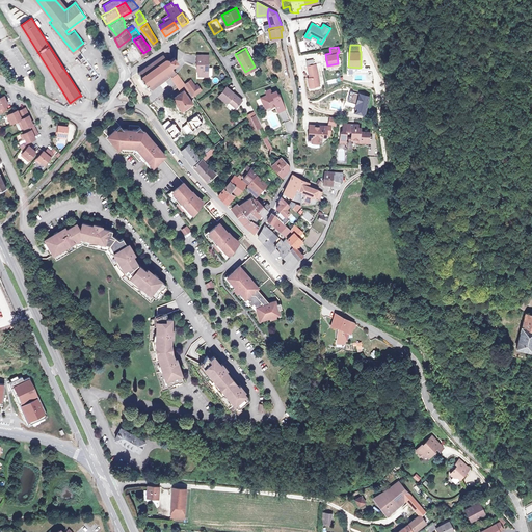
[(171,73),(175,71),(173,68),(174,62),(177,60),(174,55),(170,57),(165,56),(163,53),(138,71),(137,71),(138,72),(143,79),(149,88),(153,85),(155,84),(171,73)]
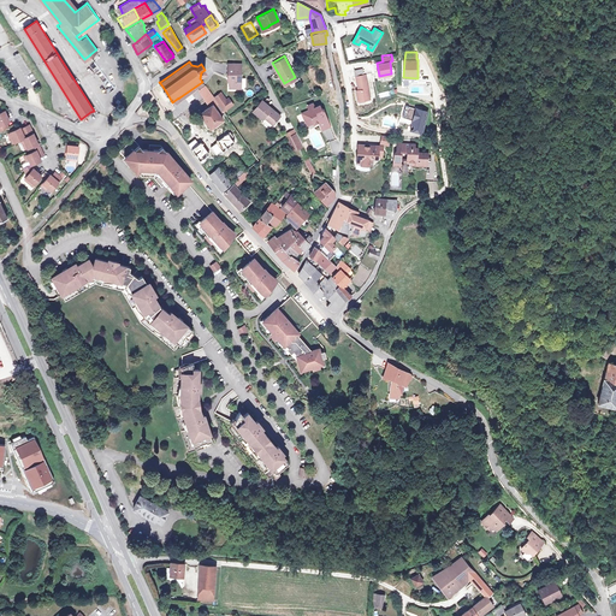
[(240,84),(240,61),(226,61),(226,73),(229,73),(229,84),(240,84)]
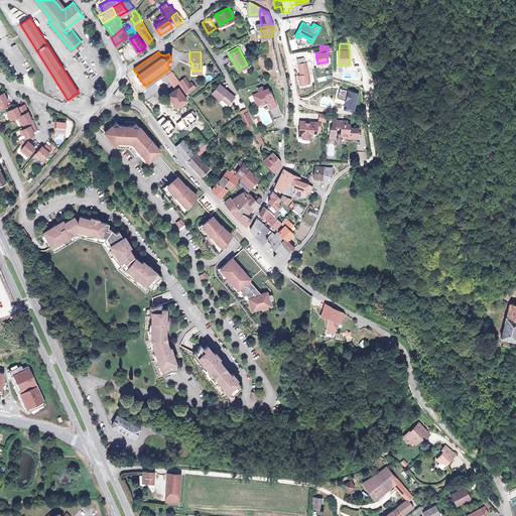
[(304,56),(296,57),(297,62),(298,62),(300,75),(298,75),(300,84),(310,82),(306,60),(305,61),(304,56)]
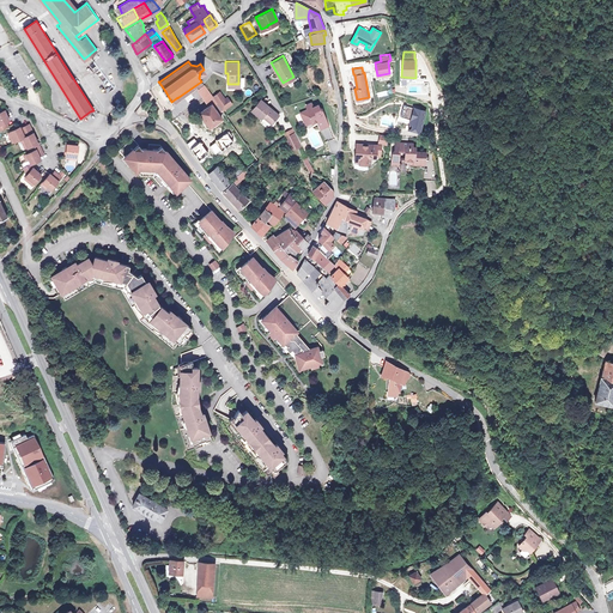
[(225,114),(222,109),(219,105),(204,84),(200,86),(201,87),(199,89),(208,103),(199,111),(210,126),(225,114)]
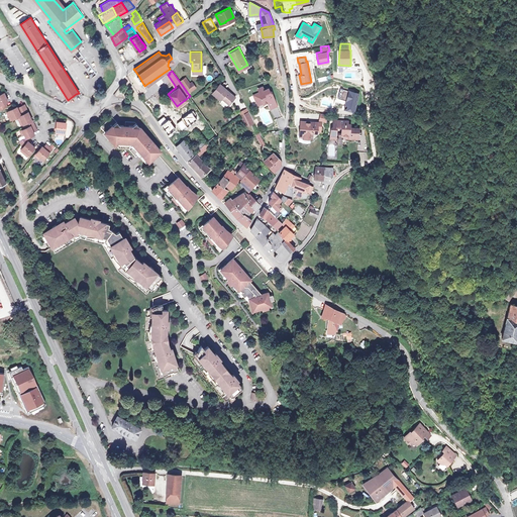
[(187,83),(183,77),(179,80),(186,89),(187,91),(195,86),(191,81),(187,83)]
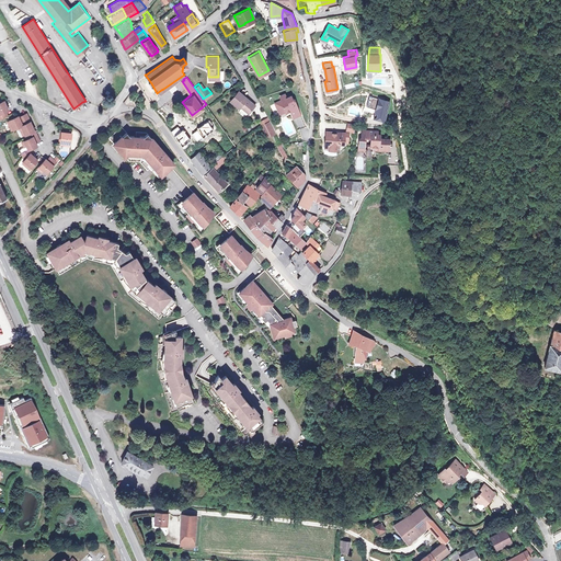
[(239,104),(248,111),(254,103),(238,90),(230,99),(238,105),(239,104)]
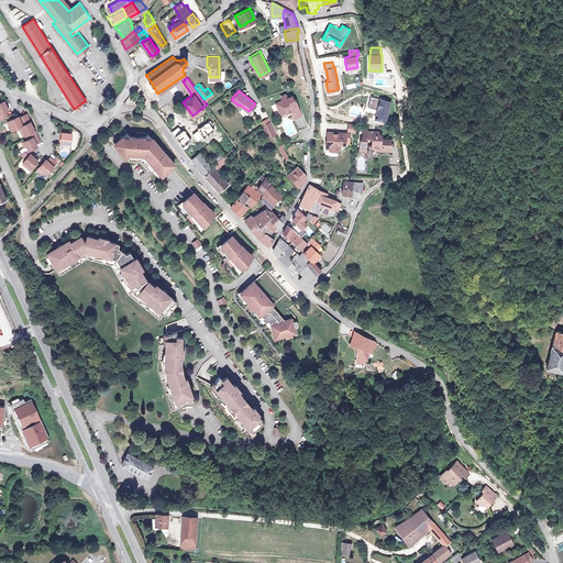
[(300,113),(296,101),(294,101),(293,98),(290,95),(286,96),(286,95),(280,98),(282,99),(275,101),(279,112),(285,110),(285,111),(289,109),(293,117),(300,113)]
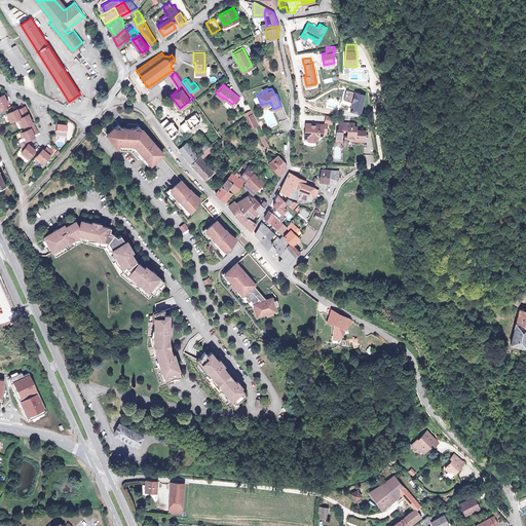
[(355,91),(346,88),(343,99),(352,102),(350,109),(360,112),(365,95),(360,92),(360,94),(355,92),(355,91)]
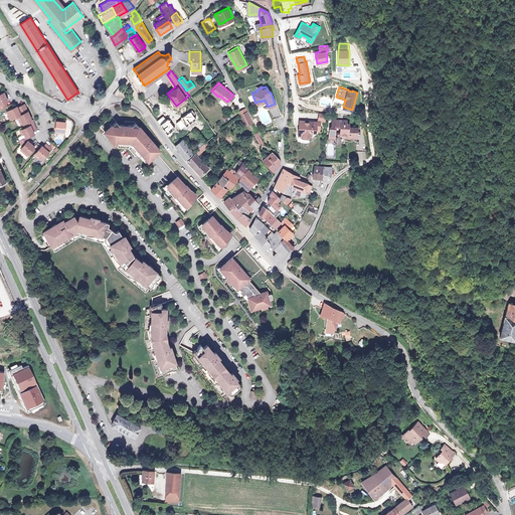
[(24,113),(17,116),(19,121),(21,120),(23,123),(28,121),(29,123),(32,121),(32,119),(31,119),(24,104),(20,105),(24,113)]
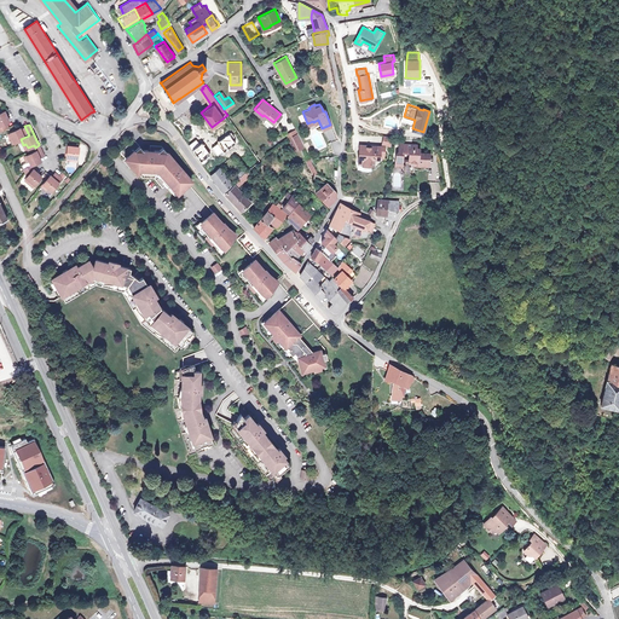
[(10,137),(12,143),(21,139),(29,136),(24,126),(21,128),(21,127),(10,132),(12,136),(10,137)]
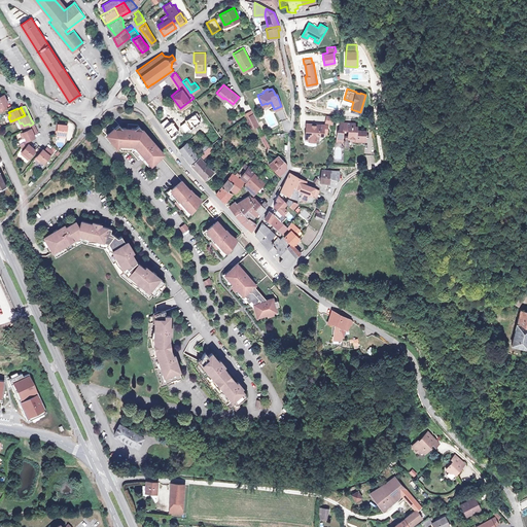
[(252,112),(249,115),(246,117),(248,123),(251,120),(254,127),(258,125),(252,112)]
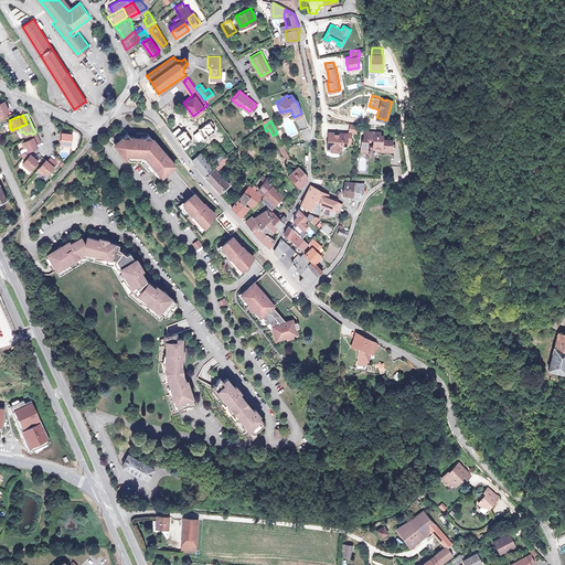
[(162,150),(155,141),(149,135),(146,138),(144,140),(140,139),(137,139),(135,139),(132,139),(130,136),(128,134),(123,127),(109,139),(116,145),(117,147),(120,150),(126,157),(130,162),(141,162),(149,171),(151,169),(153,171),(160,179),(162,176),(172,168),(176,164),(167,156),(166,156),(162,151),(162,150)]
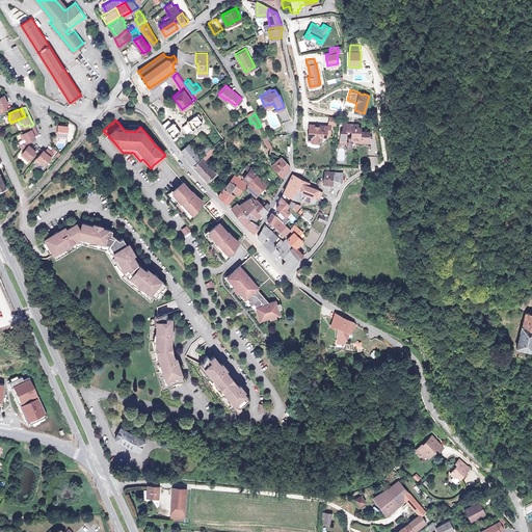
[(361,141),(362,133),(369,134),(369,131),(360,130),(361,128),(357,128),(357,123),(353,123),(353,122),(348,122),(348,123),(343,122),(343,131),(340,131),(340,141),(345,141),(346,129),(350,129),(351,130),(351,137),(353,140),(353,141),(361,141)]
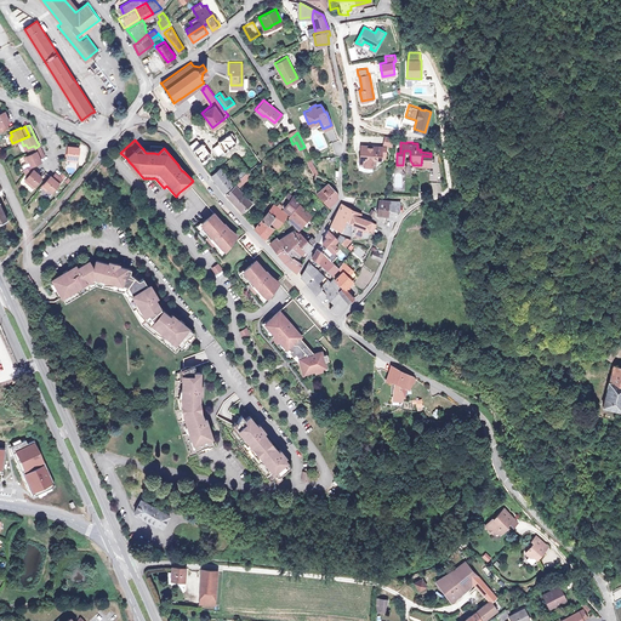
[(79,147),(68,144),(67,157),(70,157),(70,159),(78,160),(79,147)]
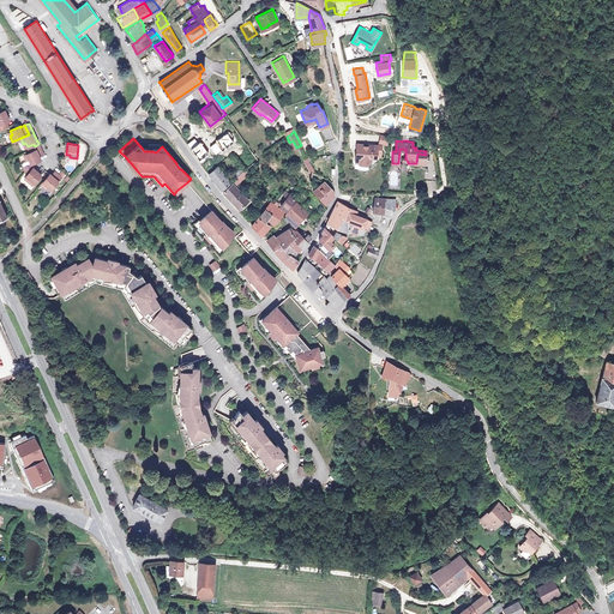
[(377,155),(377,144),(368,143),(367,144),(367,145),(363,145),(363,143),(356,143),(355,155),(360,155),(360,161),(360,163),(369,163),(371,156),(377,156),(377,155)]
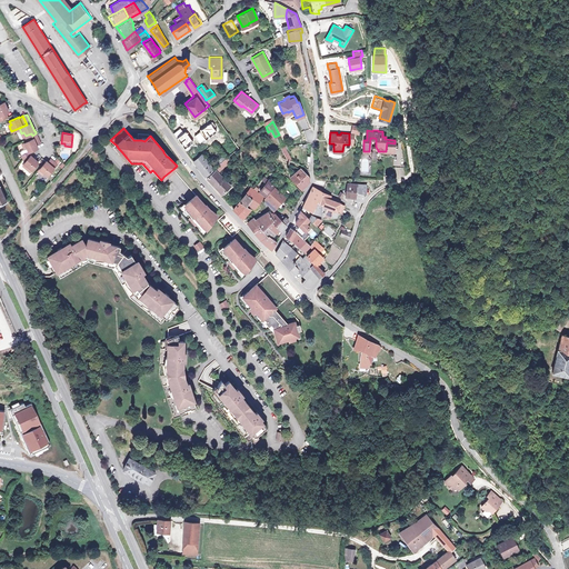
[(29,151),(38,147),(36,143),(40,142),(36,133),(32,136),(33,138),(22,142),(25,148),(27,147),(28,151),(29,151)]
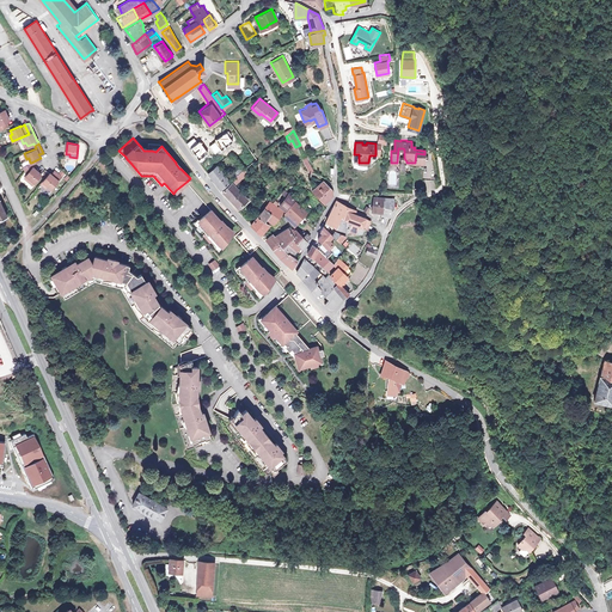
[(245,165),(256,159),(251,152),(240,158),(245,165)]
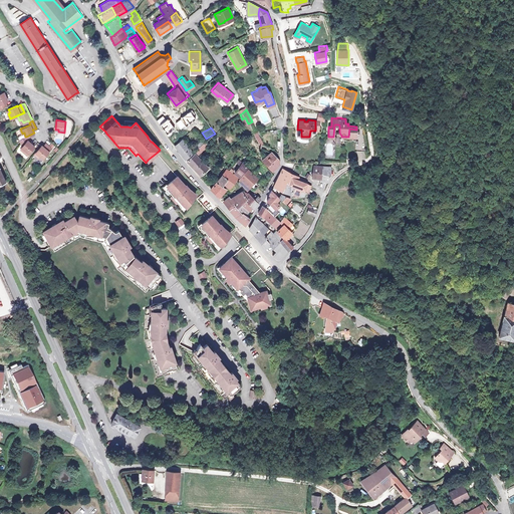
[(174,135),(179,141),(182,138),(185,136),(180,130),(174,135)]
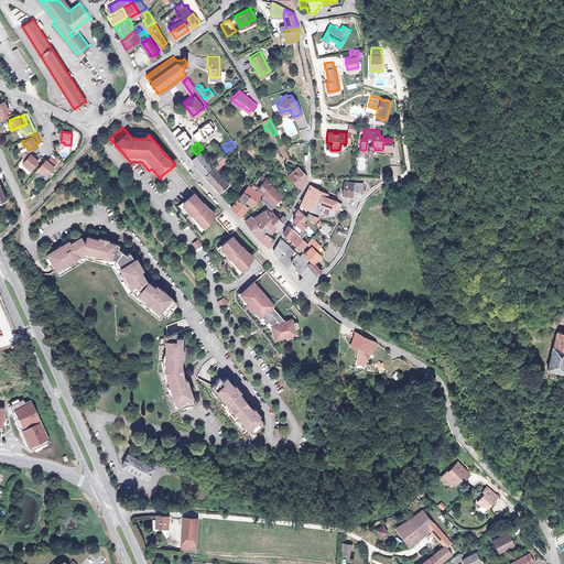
[(288,156),(282,144),(279,147),(284,158),(288,156)]
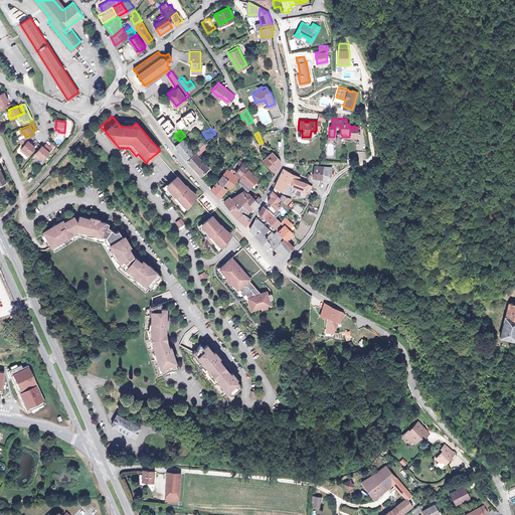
[(27,140),(26,137),(25,137),(24,138),(19,140),(21,143),(22,146),(21,147),(24,149),(23,151),(27,154),(34,146),(27,140)]
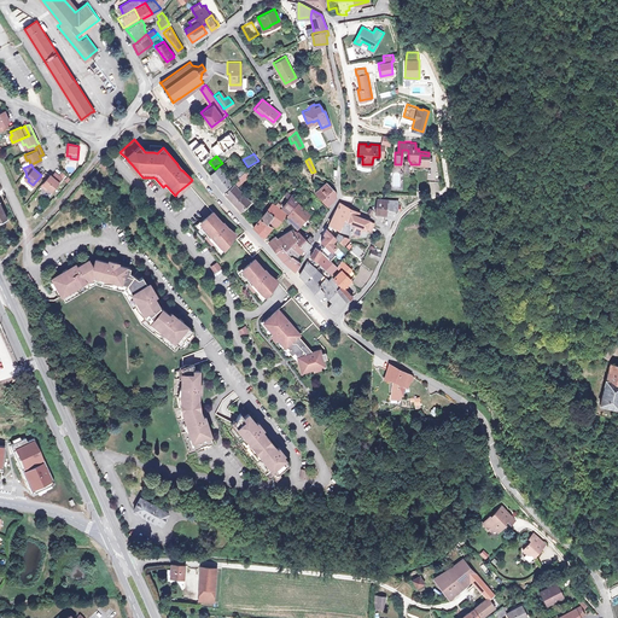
[(215,169),(210,173),(223,190),(232,181),(219,165),(215,169)]
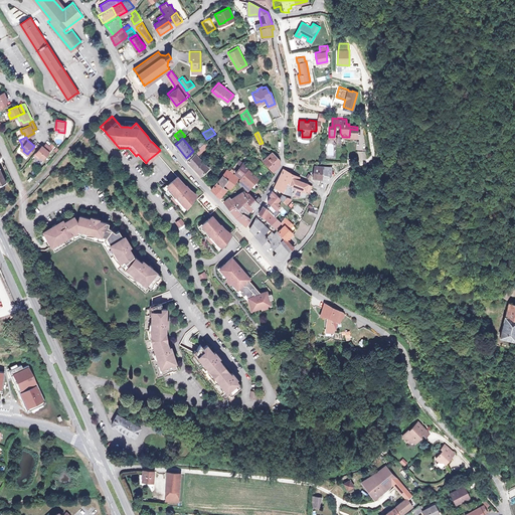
[(195,150),(202,145),(200,142),(193,148),(195,150)]
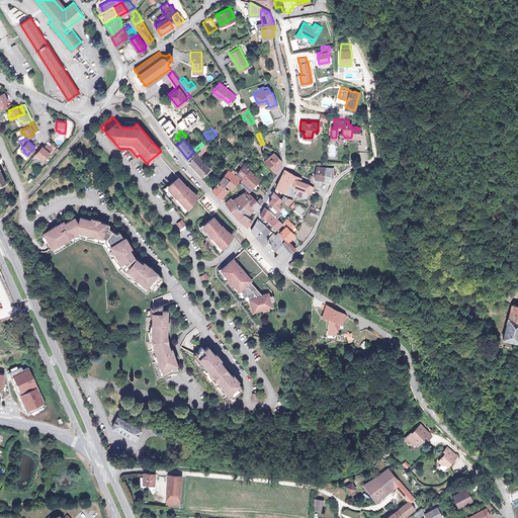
[(203,146),(196,151),(199,154),(209,145),(207,143),(203,146)]
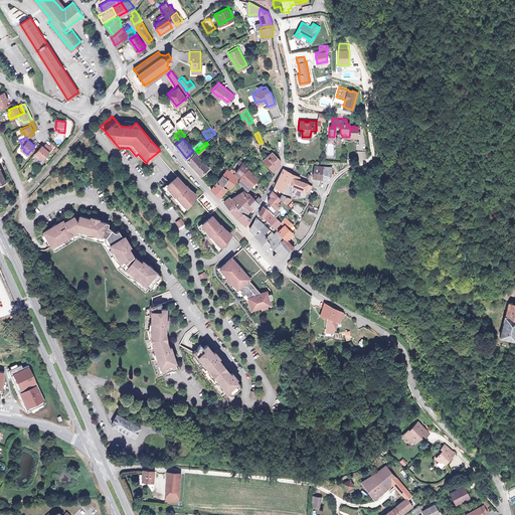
[(41,145),(34,154),(38,157),(39,156),(42,158),(51,148),(46,143),(43,146),(41,145)]
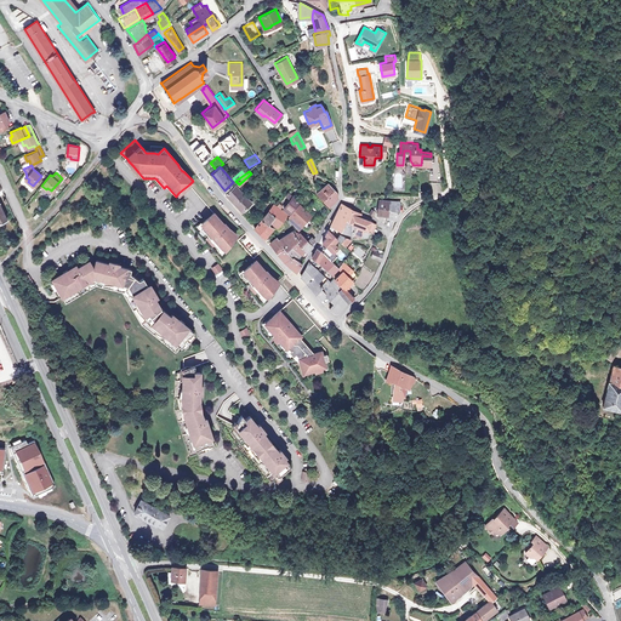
[(193,181),(189,184),(214,214),(221,208),(195,178),(193,181)]
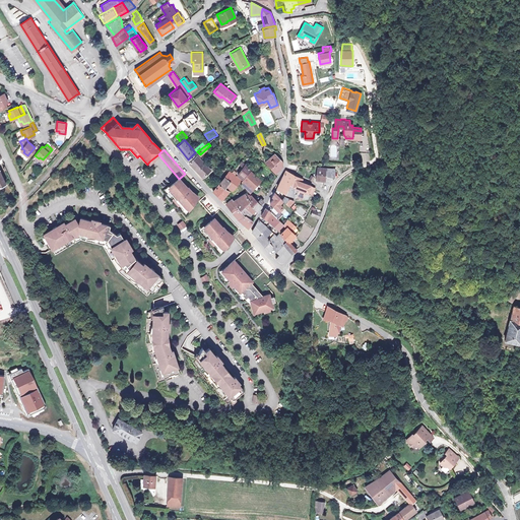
[(281,167),(282,166),(282,163),(278,157),(274,153),(265,160),(275,173),(281,167)]
